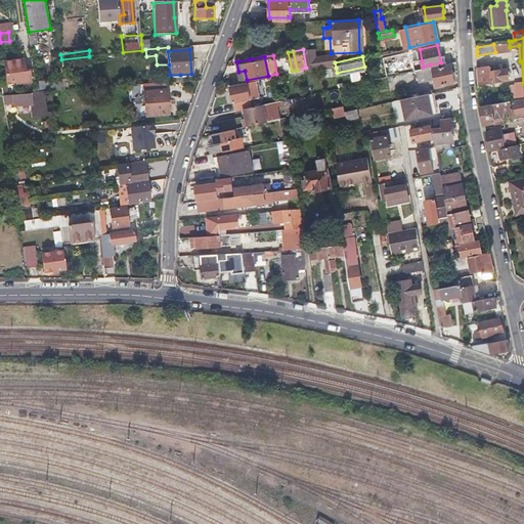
[(30,72),(28,72),(26,72),(25,62),(5,66),(8,84),(17,82),(18,84),(31,82),(30,72)]
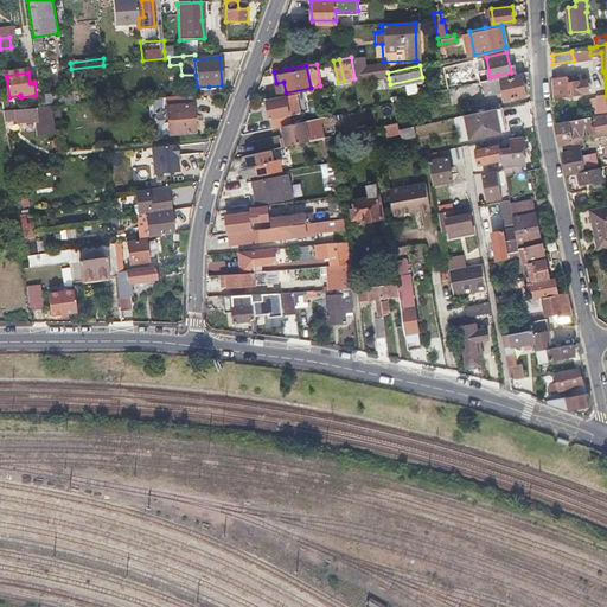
[(480,78),(484,93),(500,89),(504,104),(526,100),(521,72),(498,77),(498,75),(490,77),(480,78)]
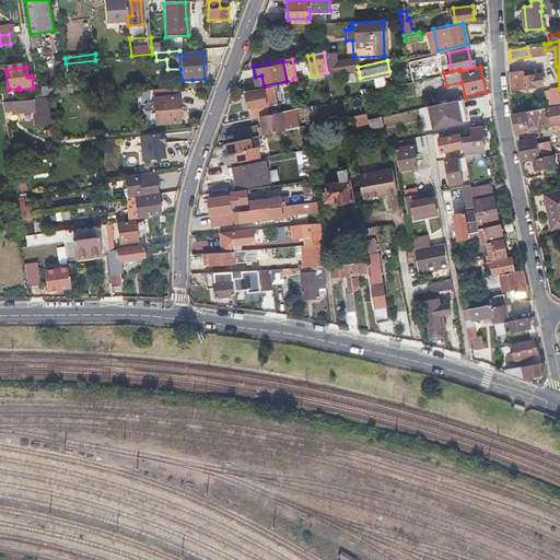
[(544,83),(544,78),(543,72),(537,73),(536,69),(511,72),(511,89),(544,83)]
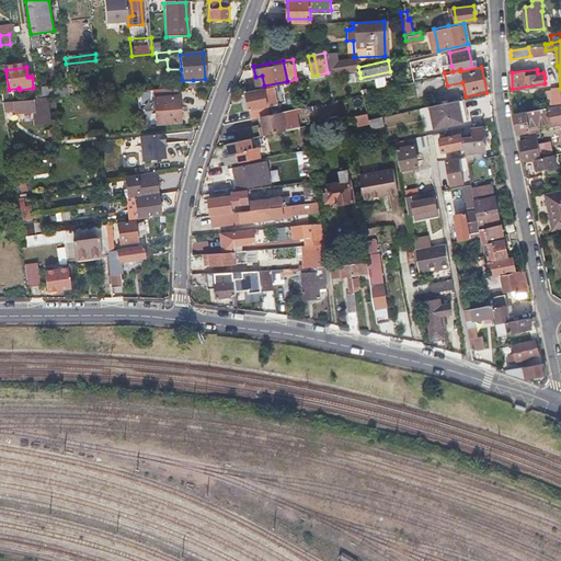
[(448,91),(447,86),(444,72),(426,77),(427,80),(426,81),(428,94),(448,91)]
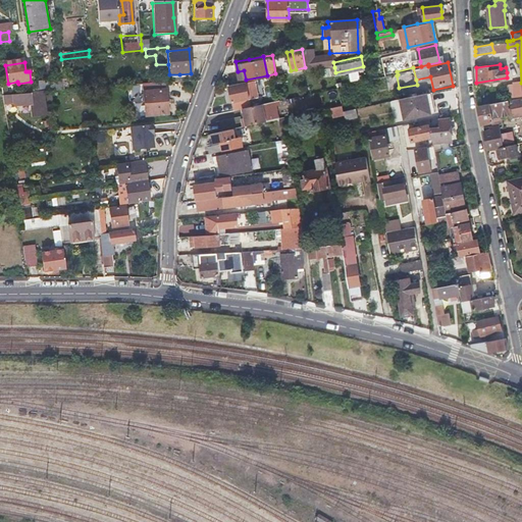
[(244,70),(238,71),(240,81),(246,80),(244,70)]
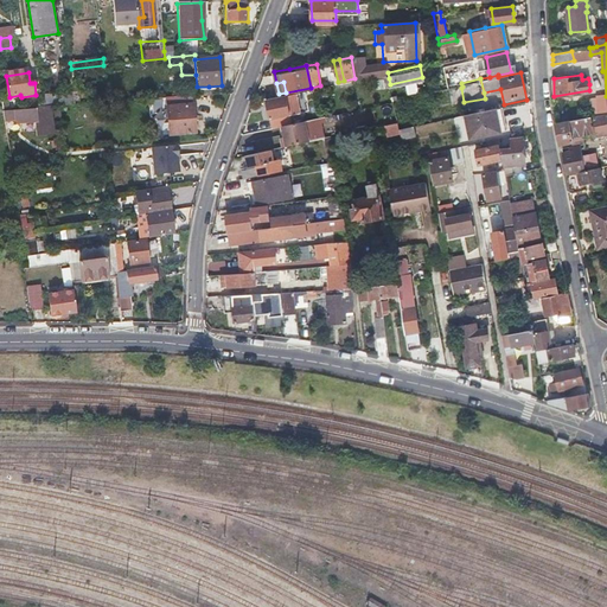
[(57,93),(42,94),(44,106),(52,106),(76,103),(74,91),(57,93)]
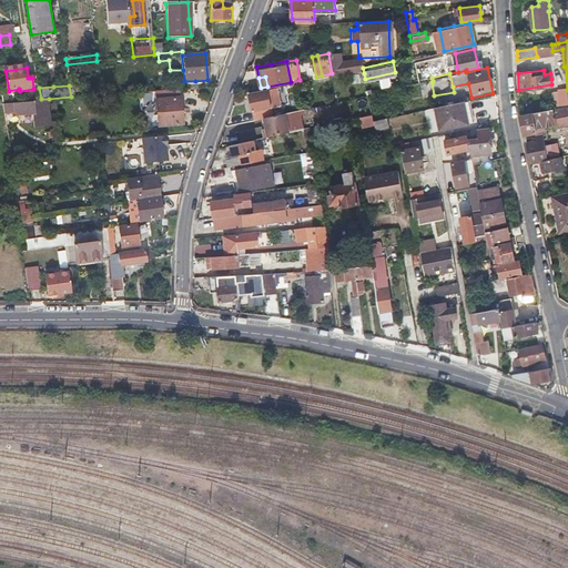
[(281,103),(279,87),(251,92),(256,119),(264,117),(273,114),(272,105),(281,103)]
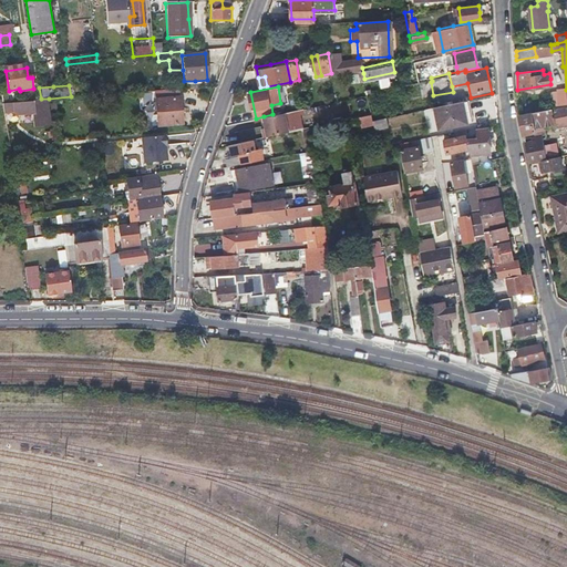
[(182,124),(179,89),(141,91),(142,100),(156,99),(157,114),(151,115),(152,125),(158,125),(182,124)]
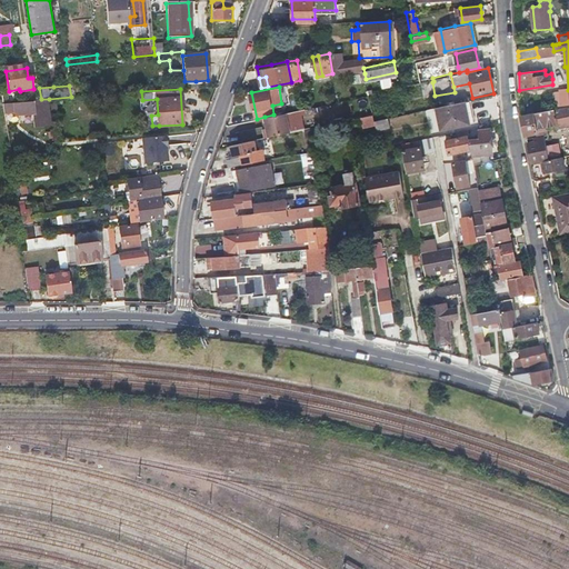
[(435,96),(436,106),(462,100),(460,90),(455,92),(435,96)]
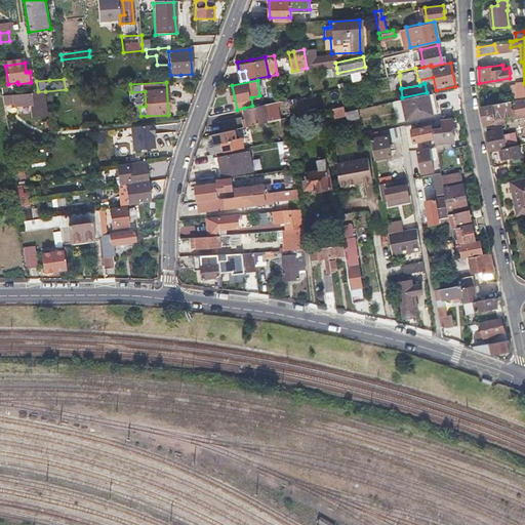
[(33,117),(47,116),(45,91),(38,91),(32,92),(32,94),(3,96),(4,105),(14,105),(14,108),(32,107),(33,117)]
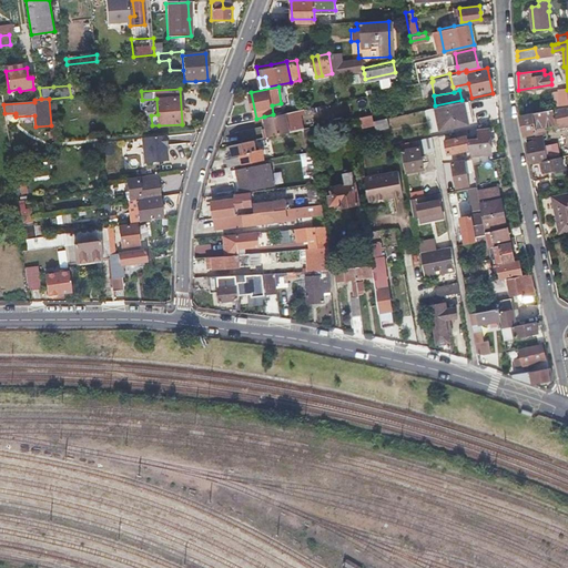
[(462,100),(435,105),(434,105),(438,128),(472,120),(467,99),(462,100)]
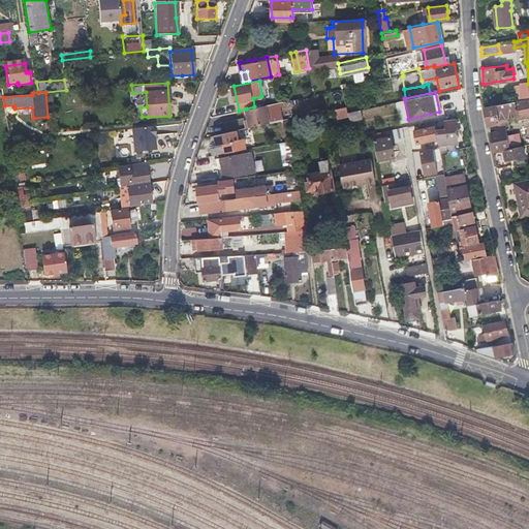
[(331,99),(332,107),(345,104),(343,97),(331,99)]
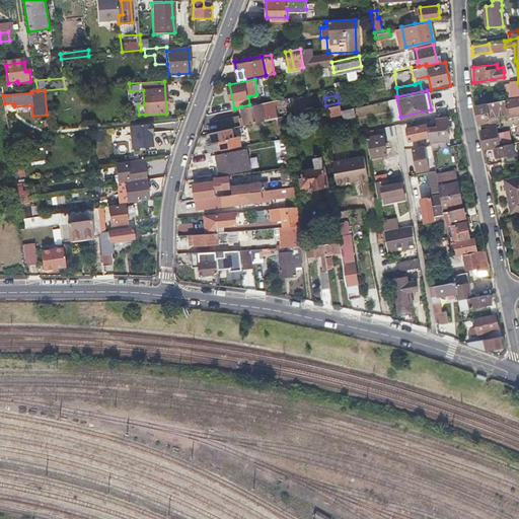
[(478,123),(484,122),(490,122),(489,117),(507,113),(505,99),(480,104),(475,105),(478,123)]
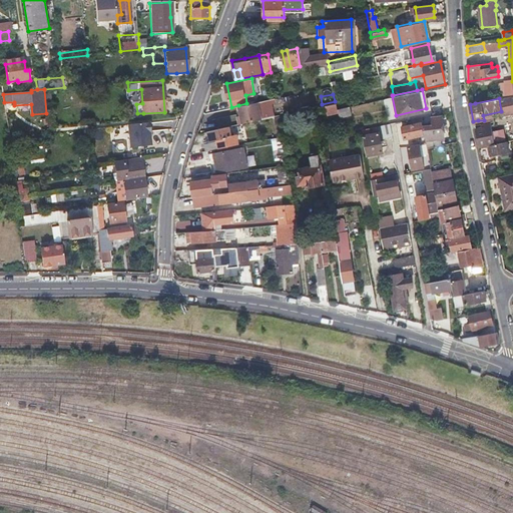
[(274,114),(270,99),(259,101),(262,117),(274,114)]
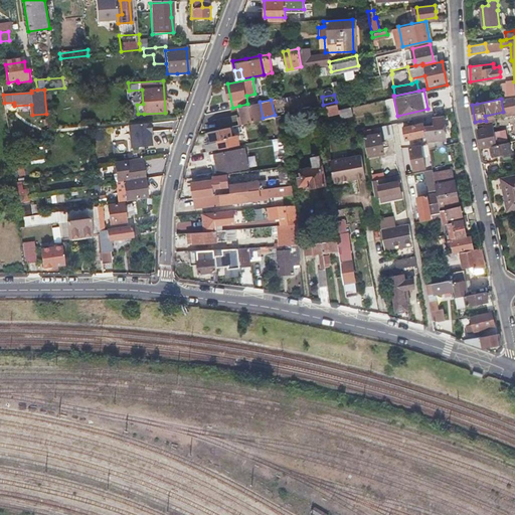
[(247,104),(239,106),(242,122),(263,118),(260,102),(247,104)]
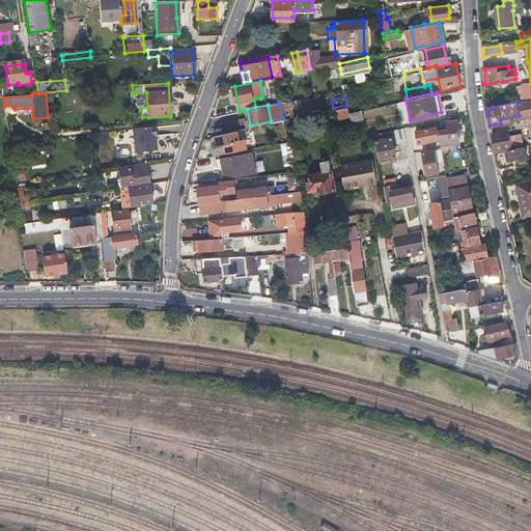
[(347,111),(348,115),(350,119),(363,116),(362,108),(347,111)]
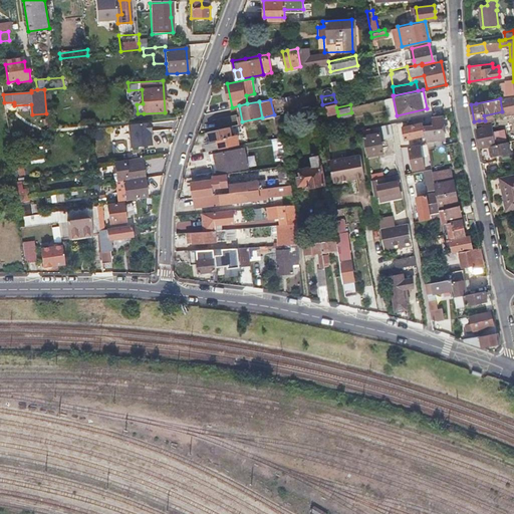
[(300,112),(301,114),(312,112),(311,106),(300,109),(300,112)]
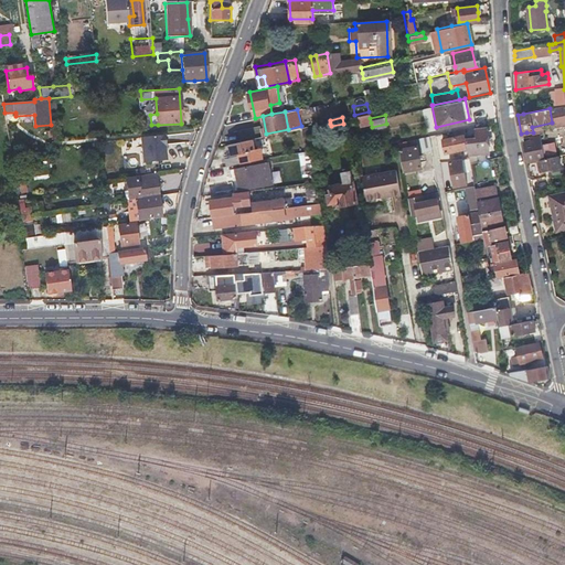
[(334,140),(332,132),(331,126),(330,124),(315,127),(315,131),(309,132),(311,146),(334,140)]
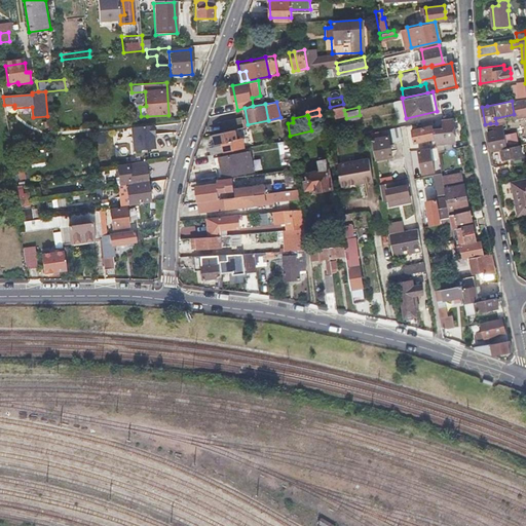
[(411,121),(412,128),(430,125),(428,118),(411,121)]
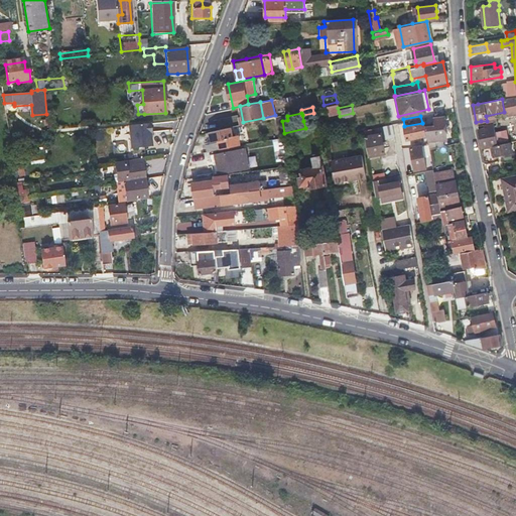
[(433,126),(423,128),(425,135),(426,142),(445,138),(441,117),(432,119),(433,126)]
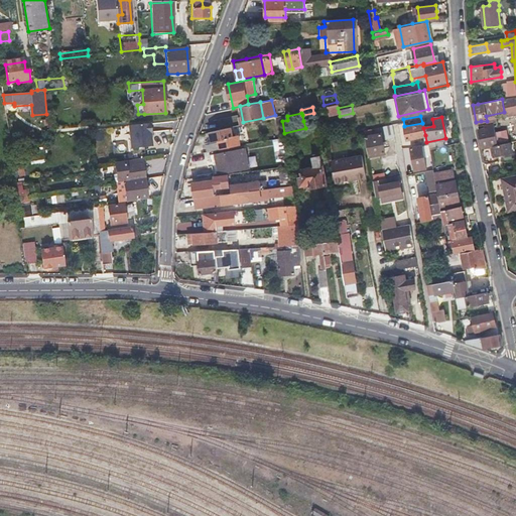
[(150,132),(149,122),(127,124),(130,147),(151,145),(149,132),(150,132)]
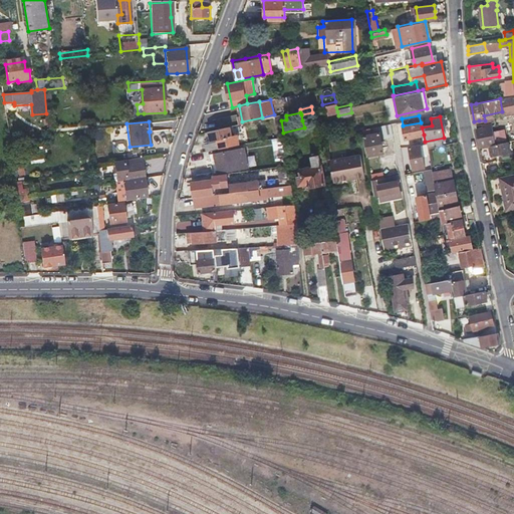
[(391,135),(389,121),(380,123),(382,136),(391,135)]
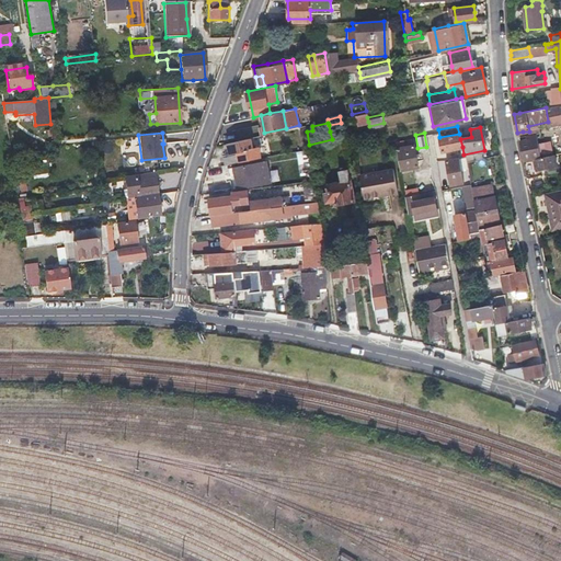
[(462,147),(460,139),(459,134),(439,137),(438,137),(441,150),(462,147)]
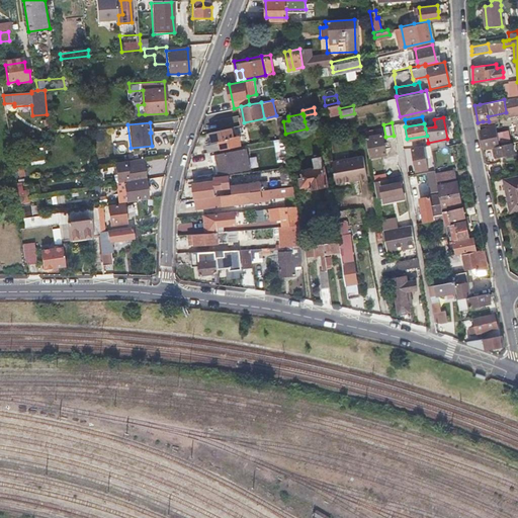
[(233,135),(231,125),(209,130),(212,142),(219,141),(221,148),(241,144),(238,134),(233,135)]
